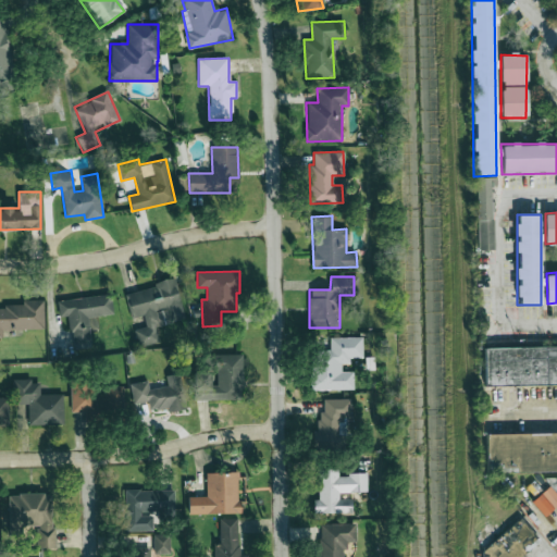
[(185,319),(175,280),(125,292),(132,318),(144,316),(146,326),(134,330),(138,346),(159,341),(156,326),(185,319)]
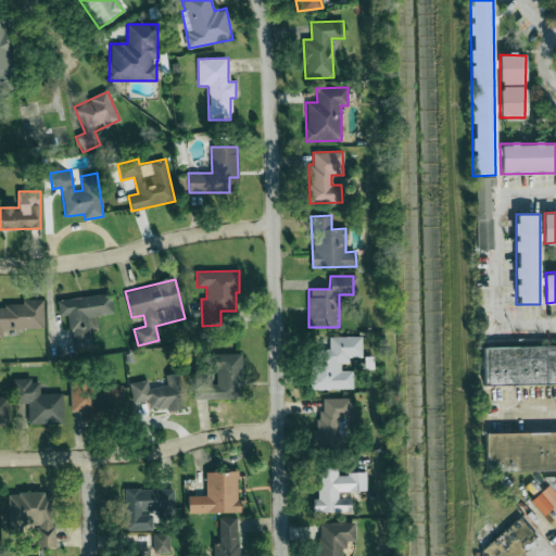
[(58,299),(60,316),(68,315),(72,345),(90,343),(88,317),(113,314),(111,293),(58,299)]
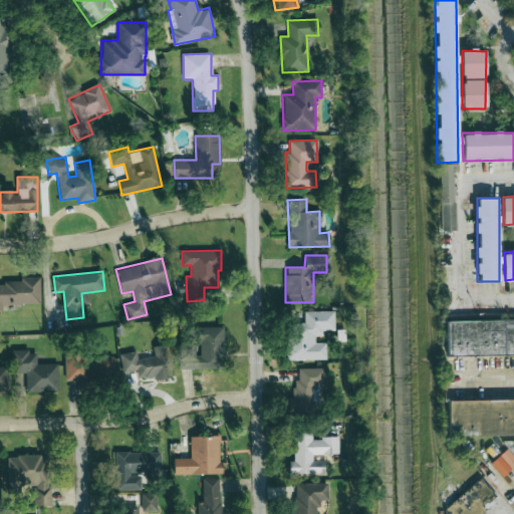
[(0,282),(0,293),(0,305),(40,304),(40,276),(20,277),(20,282),(0,282)]
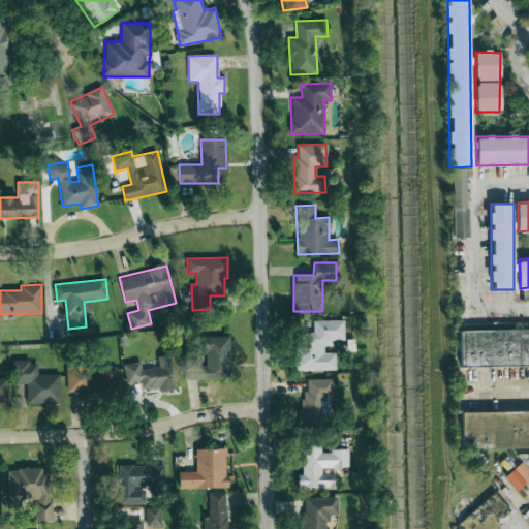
[(336,370),(336,353),(324,353),(324,345),(332,345),(332,340),(344,339),(344,320),(313,320),(314,333),(297,333),(298,370),(336,370)]
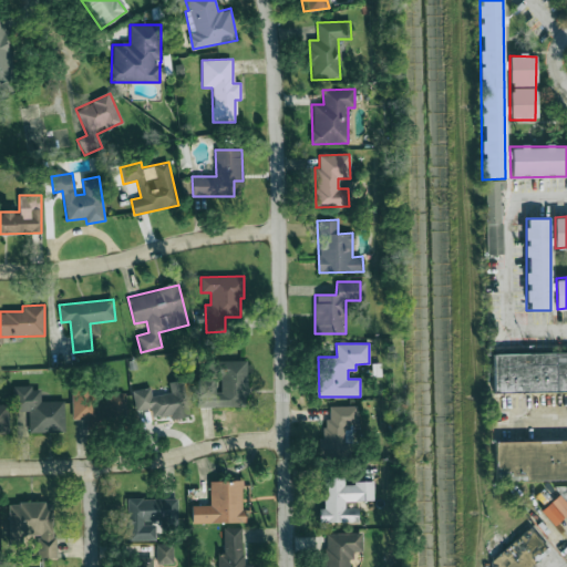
[(566,352),(493,353),(494,393),(566,391),(566,352)]
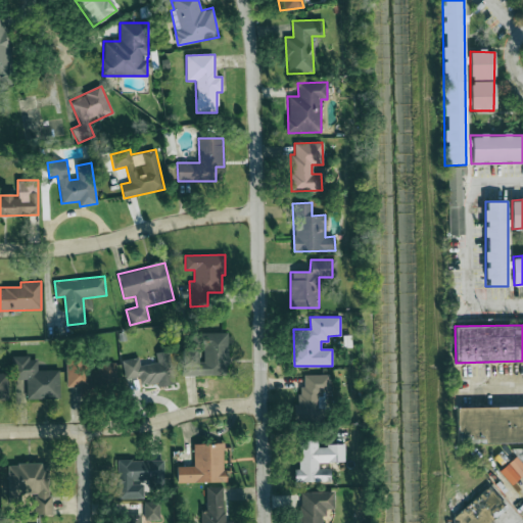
[(228,375),(227,332),(191,333),(192,345),(182,345),(182,376),(228,375)]
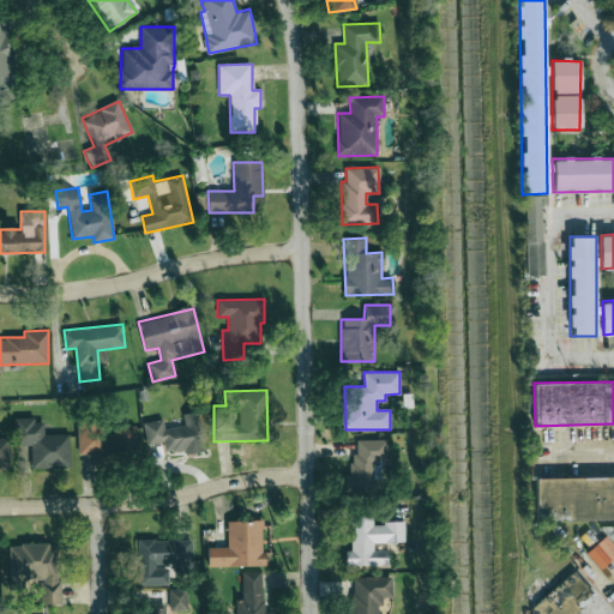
[(185,425),(164,429),(162,419),(143,423),(146,445),(163,443),(164,452),(184,450),(185,455),(205,451),(198,410),(182,414),(185,425)]
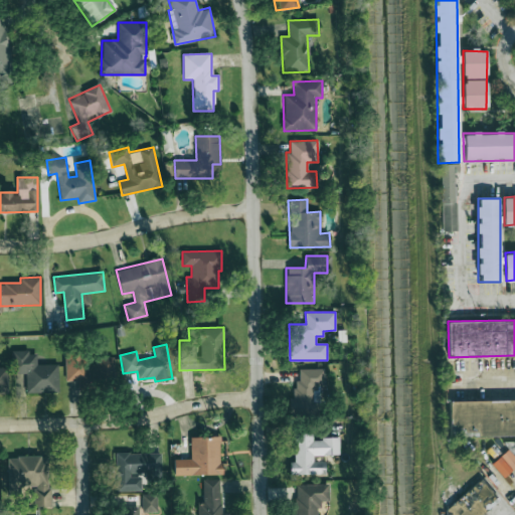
[(25,392),(58,392),(58,364),(37,364),(36,351),(12,352),(12,374),(25,373),(25,392)]
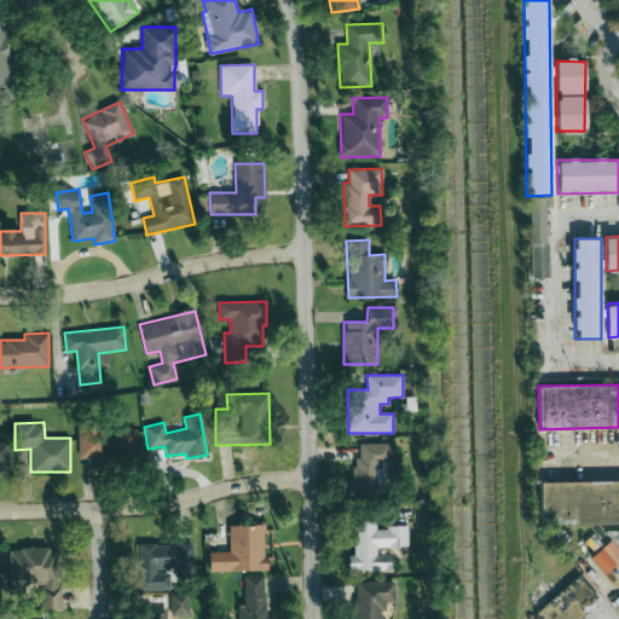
[(79,458),(137,456),(137,429),(115,429),(115,438),(103,438),(103,423),(77,424),(79,458)]
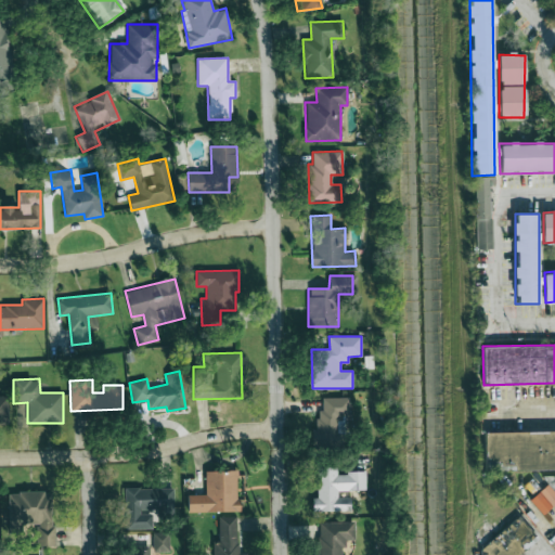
[(0,424),(9,424),(9,396),(0,396),(0,424)]
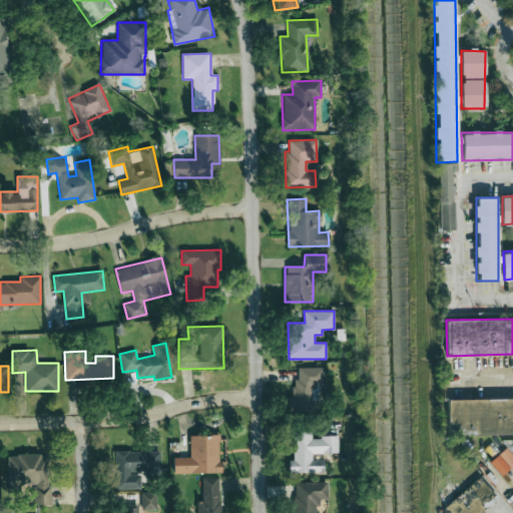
[(292,414),(312,414),(312,400),(321,400),(321,367),(298,367),(298,380),(292,380),(292,414)]
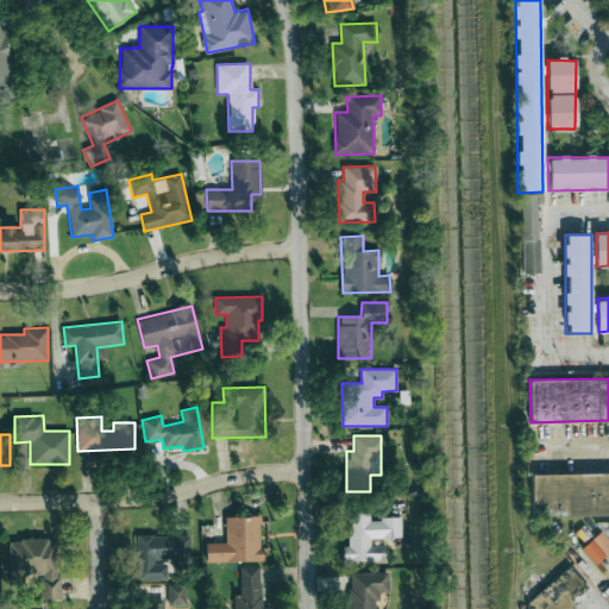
[(608,472),(532,475),(532,518),(608,515),(608,521),(598,522),(598,534),(582,547),(594,563),(608,551),(608,472)]
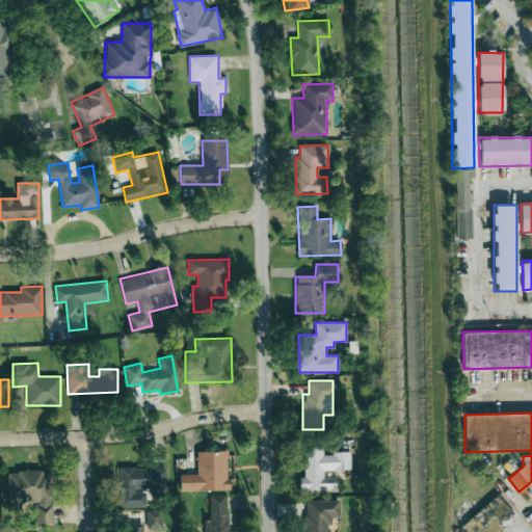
[(299,490),(337,489),(337,477),(324,477),(324,471),(350,470),(349,452),(322,453),(322,449),(303,449),(304,478),(299,478),(299,490)]
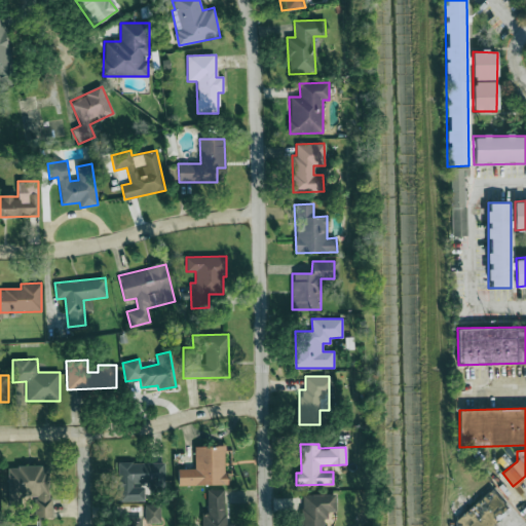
[(194,468),(178,468),(178,485),(226,484),(225,446),(194,446),(194,468)]
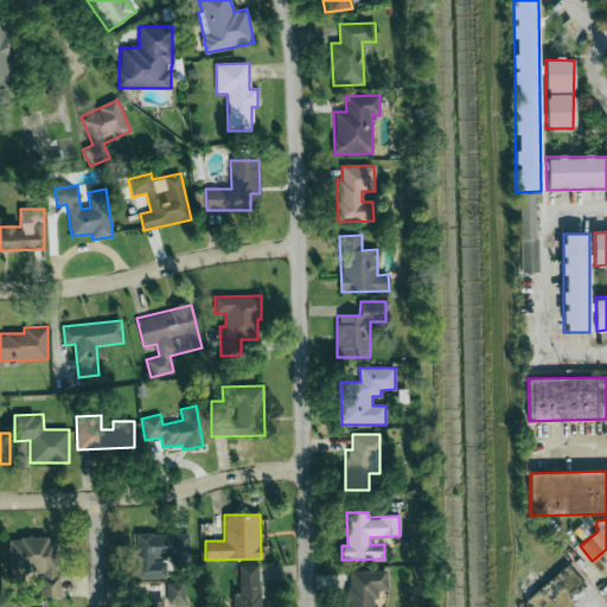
[(166,579),(166,562),(154,562),(154,557),(190,556),(190,534),(135,535),(136,579),(166,579)]
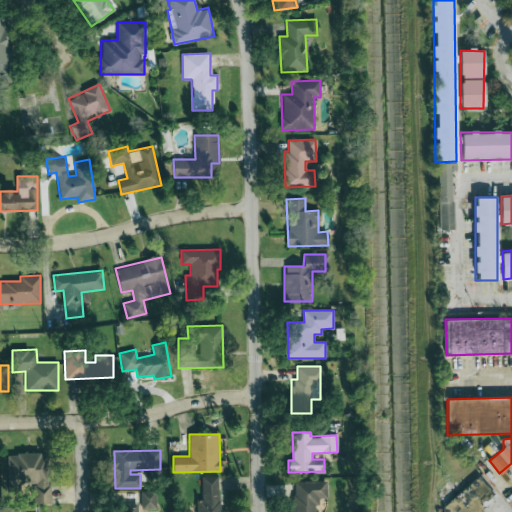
[(33,503),(49,503),(48,454),(8,454),(8,484),(33,483),(33,503)]
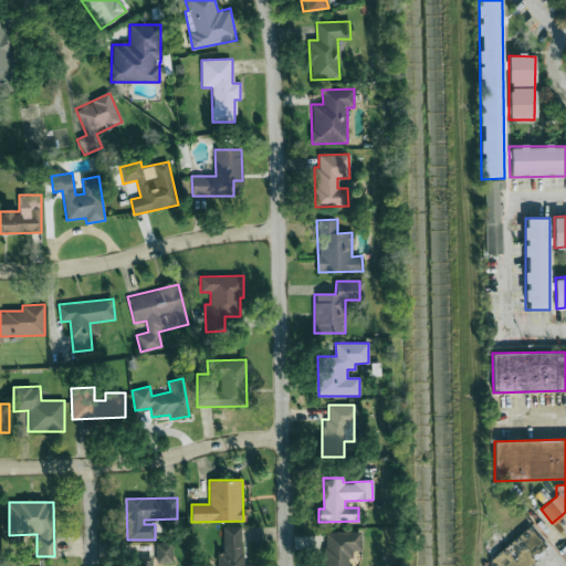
[(222,526),(223,554),(218,554),(217,565),(250,565),(251,564),(243,565),(242,526),(222,526)]
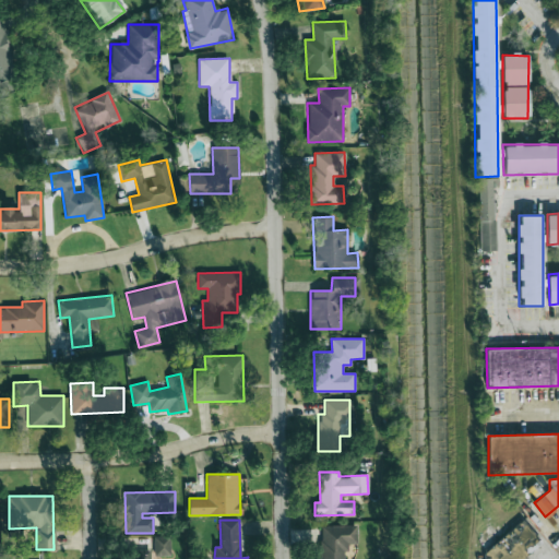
[(521,558),(542,542),(523,520),(482,555),(484,558),(521,558)]
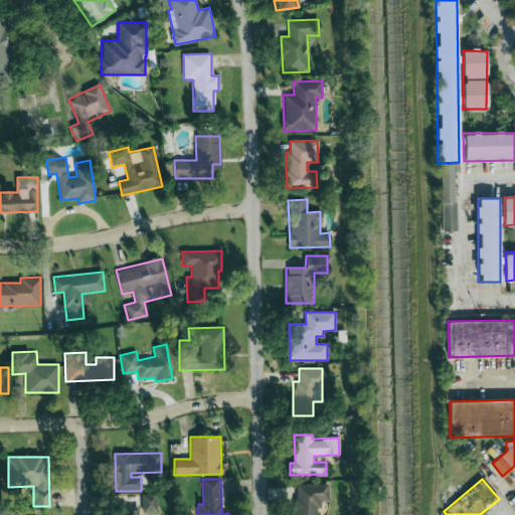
[(293,485),(293,514),(318,514),(319,501),(329,501),(329,484),(293,485)]
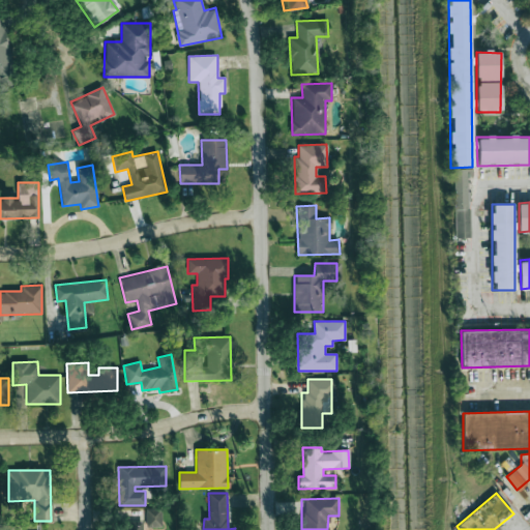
[(146,528),(163,527),(162,508),(146,509),(146,528)]
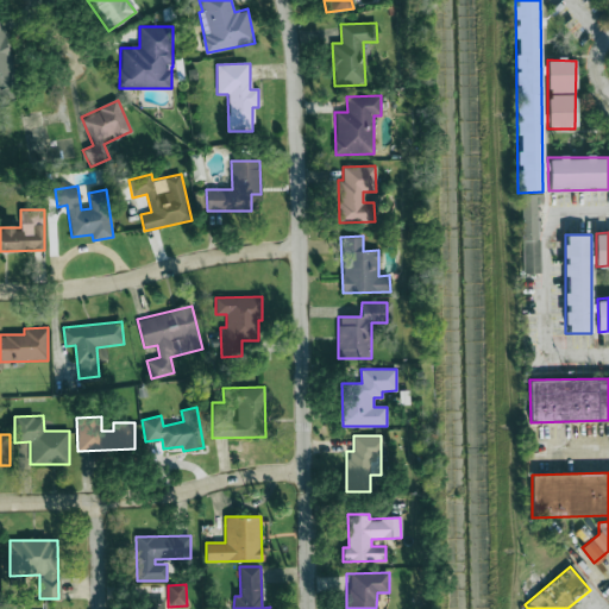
[(163,608),(163,598),(149,600),(149,608),(163,608)]
